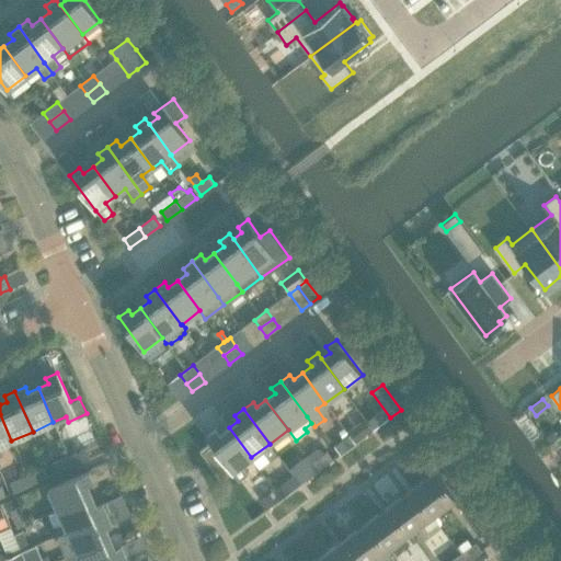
[(381,410),(367,421),(374,428),(388,419),(381,410)]
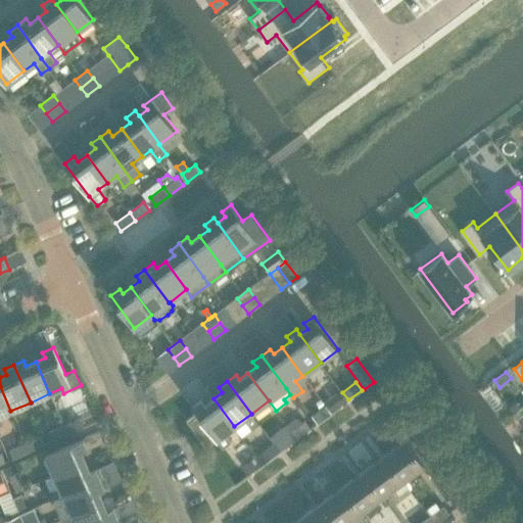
[(0,424),(3,423),(0,416),(0,415),(10,411),(0,386),(0,424)]
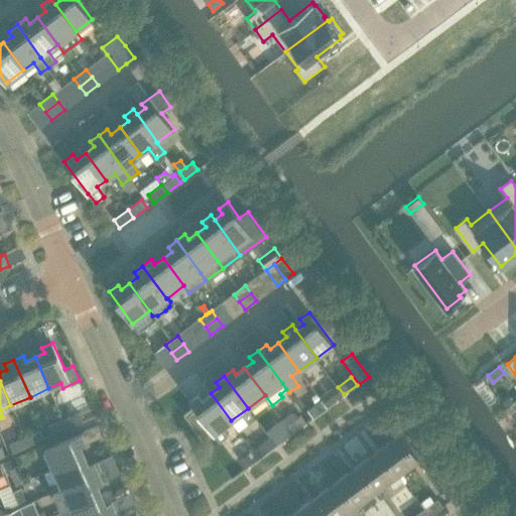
[(337,385),(330,389),(337,399),(341,397),(344,394),(338,387),(337,385)]
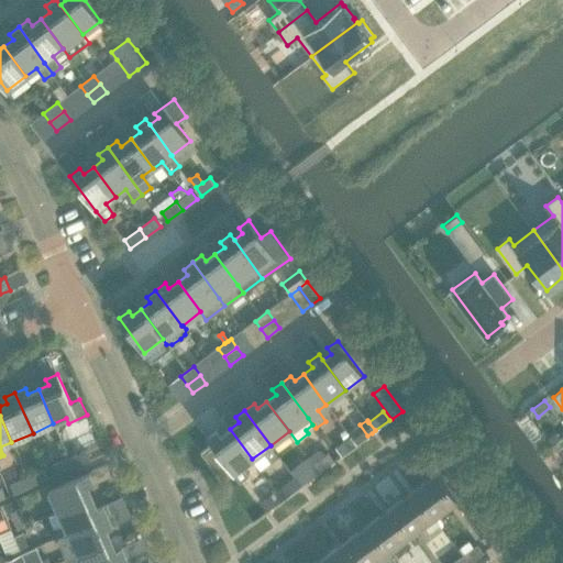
[(242,466),(252,459),(230,429),(220,435),(217,431),(208,438),(207,438),(211,444),(200,452),(222,481),(233,473),(240,482),(247,475),(242,466)]
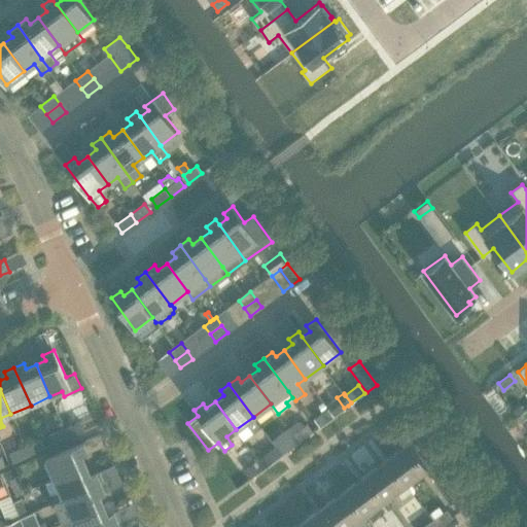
[(323,403),(319,407),(323,413),(327,409),(326,406),(323,403)]
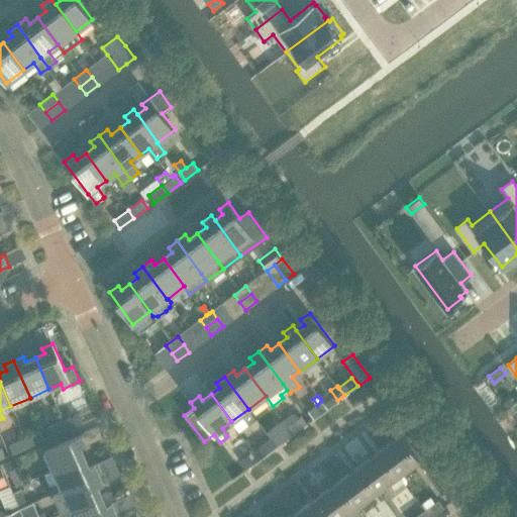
[(317,405),(309,410),(314,418),(327,408),(321,401),(317,405)]
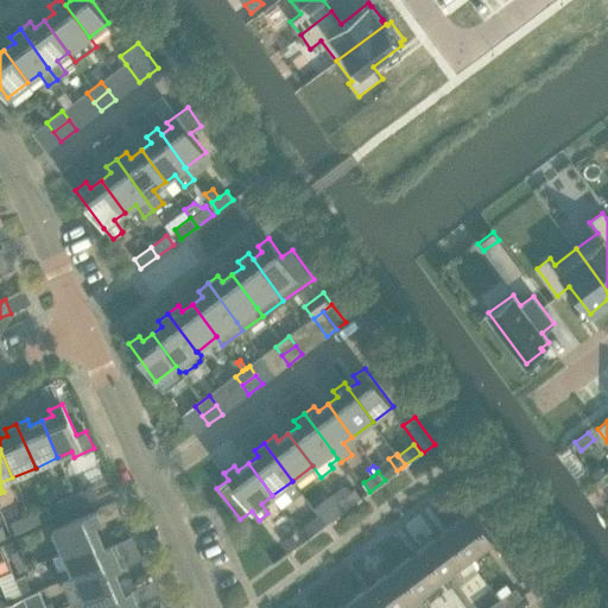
[(286,493),(305,521),(325,508),(308,480),(286,493)]
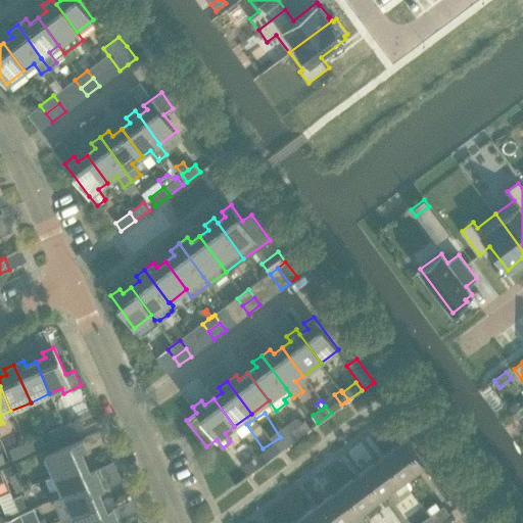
[(80,419),(63,426),(67,434),(84,427),(80,419)]
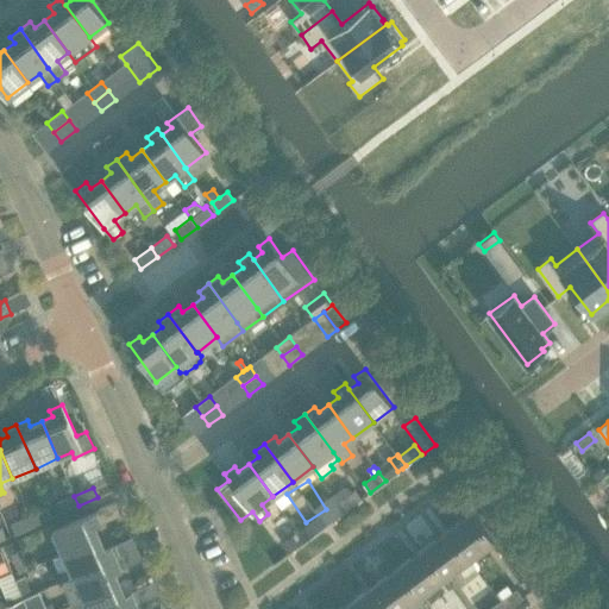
[(356,490),(339,502),(345,512),(362,498),(356,490)]
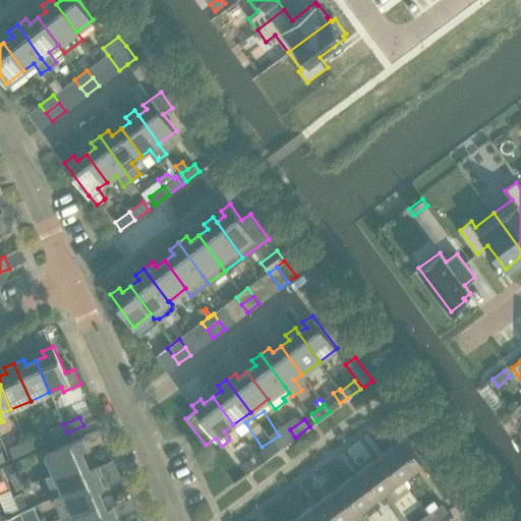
[(63,424),(49,430),(52,440),(67,432),(63,424)]
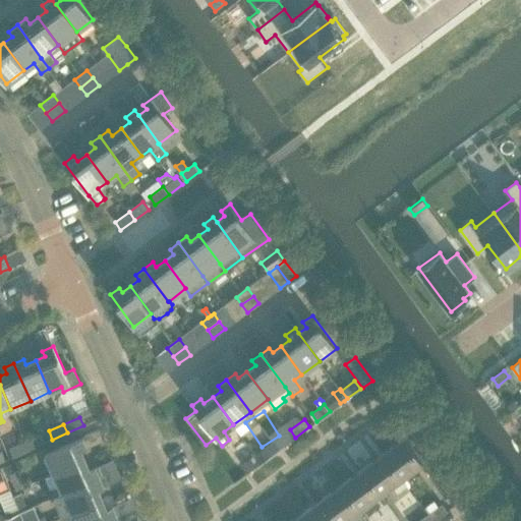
[(278,450),(295,438),(290,429),(273,443),(278,450)]
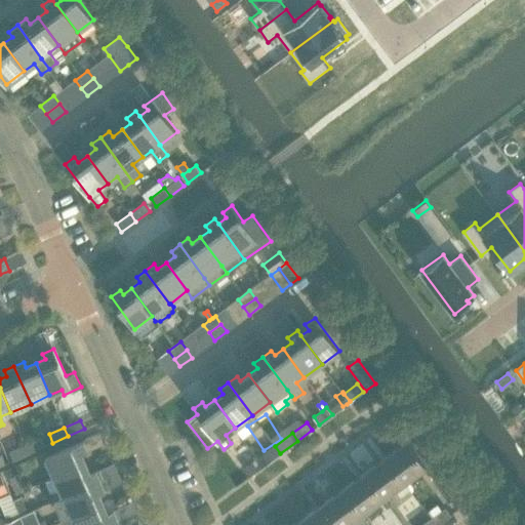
[(29,453),(44,446),(41,438),(25,445),(29,453)]
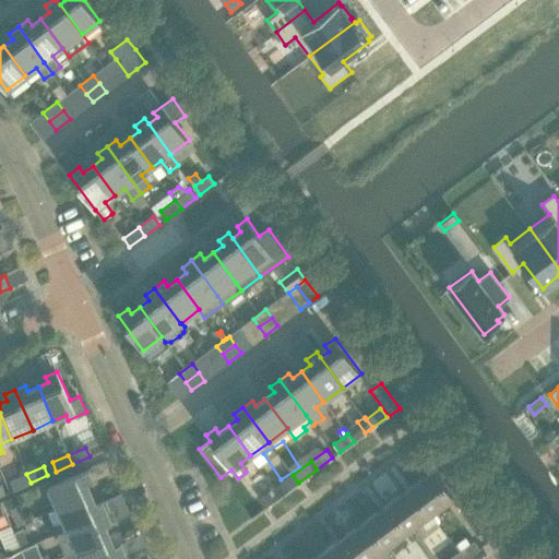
[(48,487),(58,509),(92,494),(87,483),(94,480),(88,470),(48,487)]
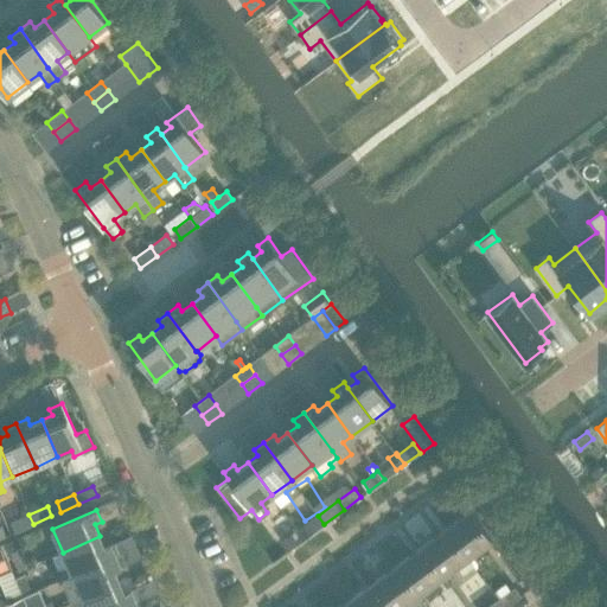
[(467,511),(443,529),(466,558),(490,541),(467,511)]
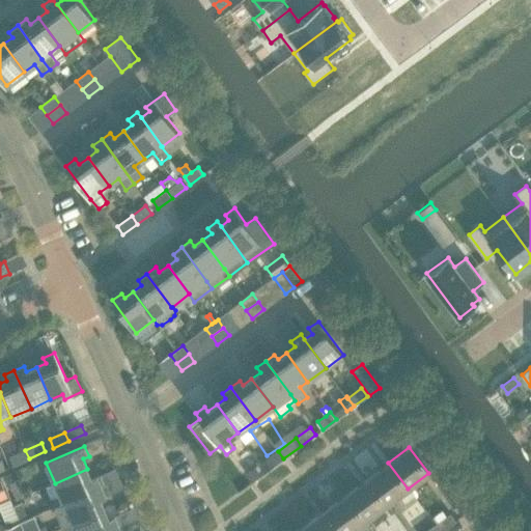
[(14,466),(29,458),(25,450),(9,456),(14,466)]
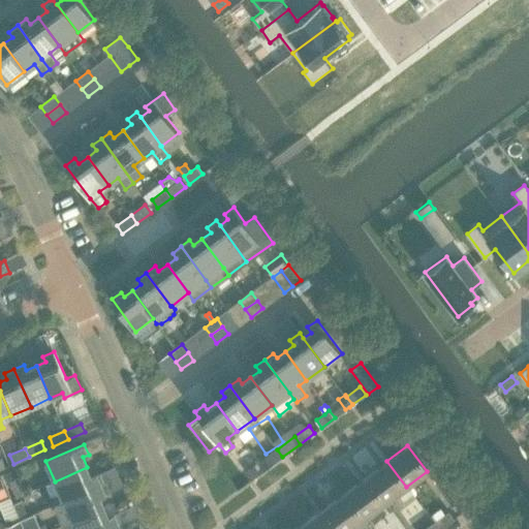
[(277,449),(260,463),(266,470),(282,457),(277,449)]
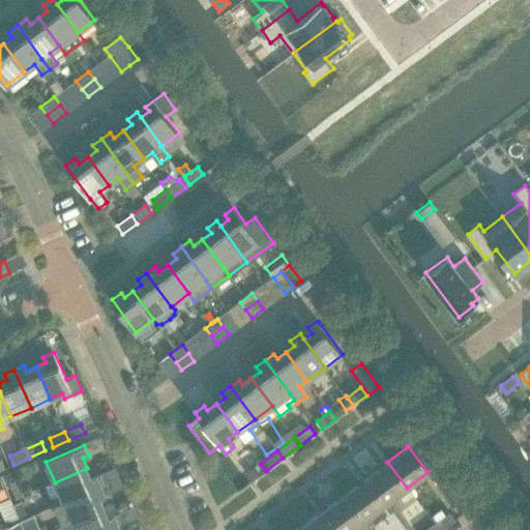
[(387,462),(366,477),(386,503),(400,494),(405,500),(414,494),(409,487),(407,488),(387,462)]
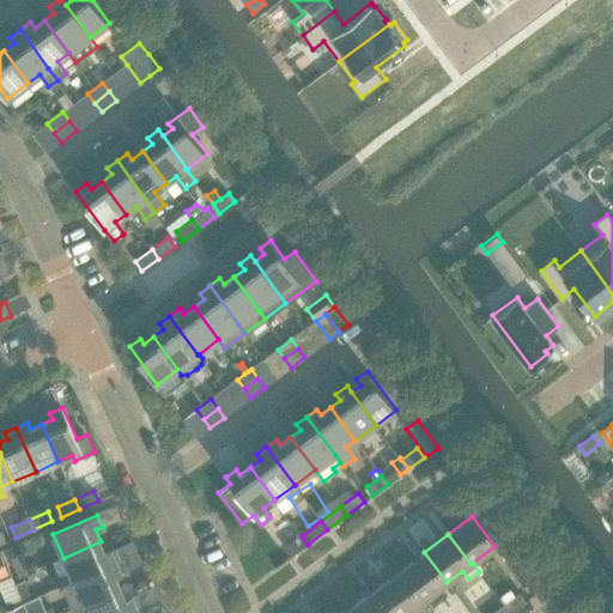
[(302,536),(285,548),(292,557),(308,545),(302,536)]
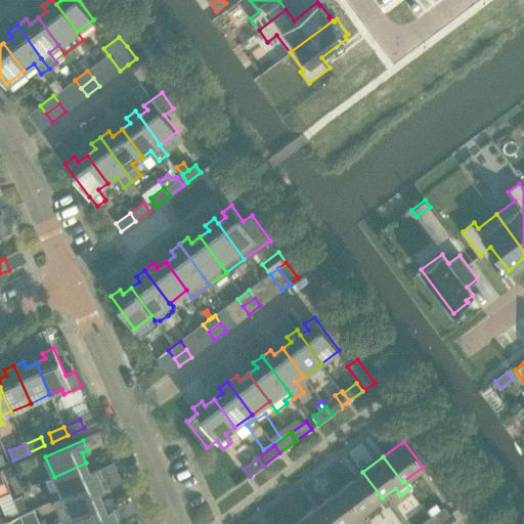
[(53,500),(55,499),(100,480),(96,470),(90,473),(86,463),(54,477),(44,481),(53,500)]
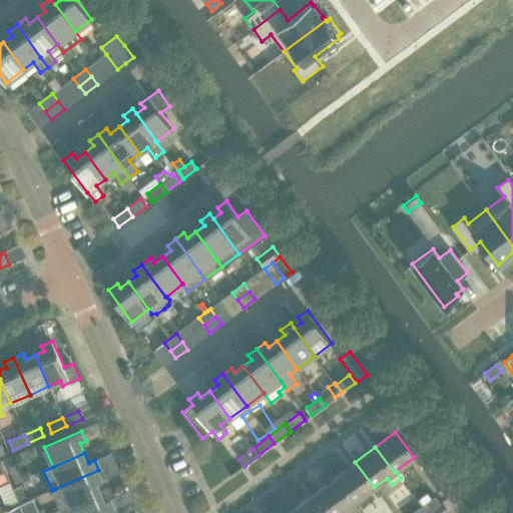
[(18,462),(9,466),(16,482),(25,478),(18,462)]
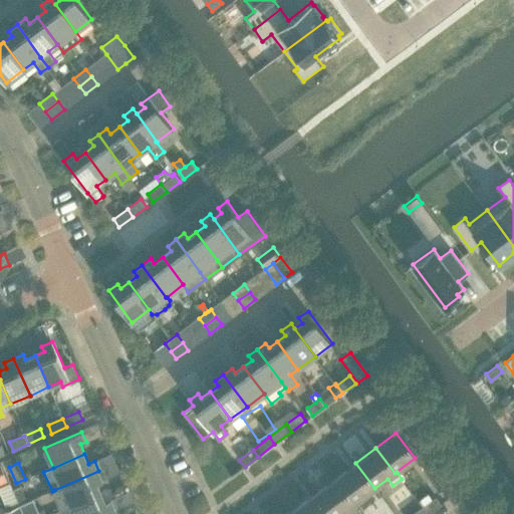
[(354,504),(374,488),(355,463),(335,478),(354,504)]
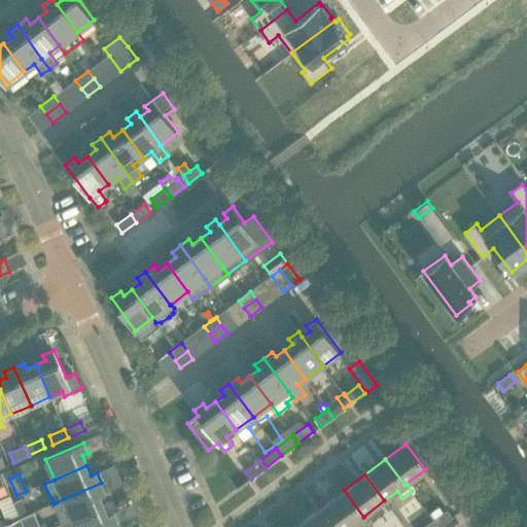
[(56,502),(54,503),(63,523),(64,523),(72,519),(104,505),(100,495),(106,493),(101,483),(56,502)]
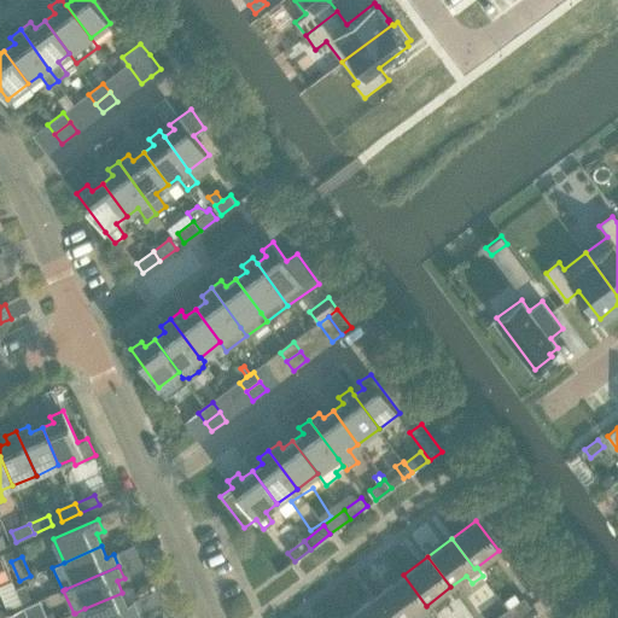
[(379,593),(397,617),(409,617),(426,606),(403,575),(379,593)]
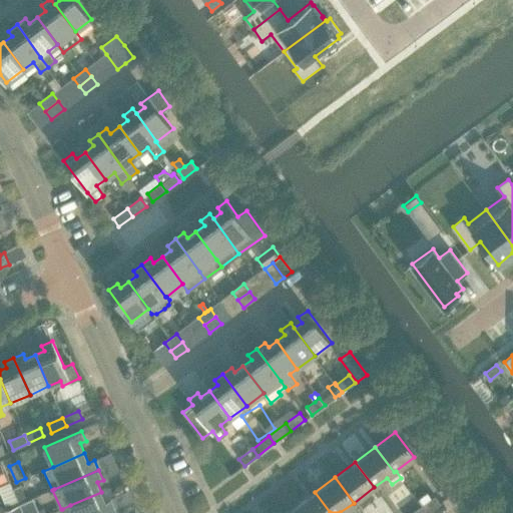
[(21,485),(12,488),(17,500),(19,503),(20,503),(28,499),(21,485)]
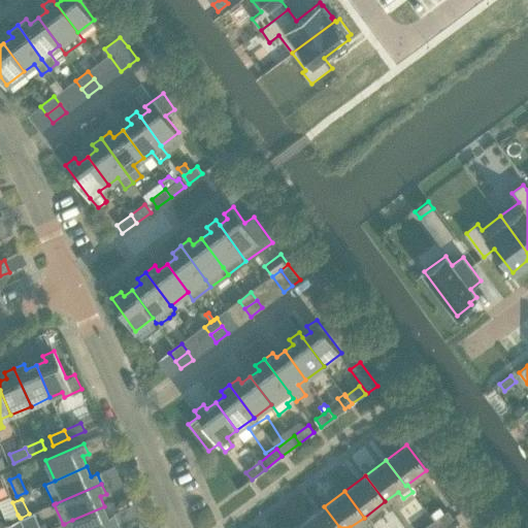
[(109,516),(104,506),(72,520),(75,527),(109,527),(120,524),(114,514),(109,516)]
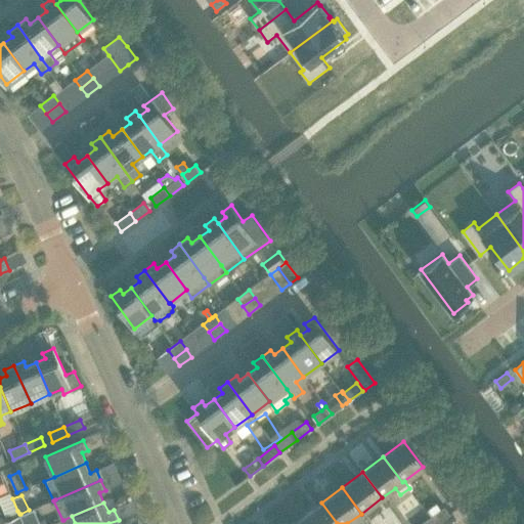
[(304,523),(337,523),(321,503),(301,518),(304,523)]
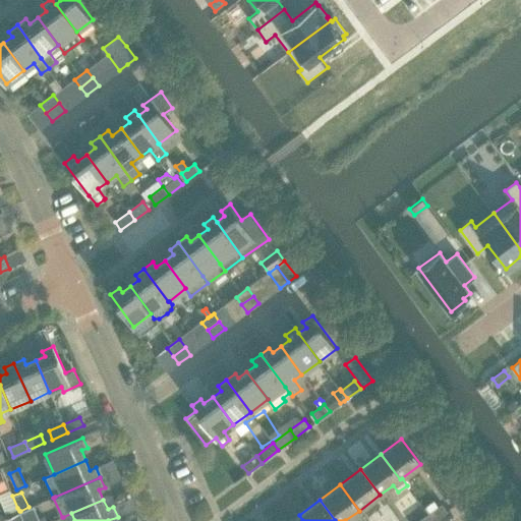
[(435,501),(426,507),(430,512),(439,506),(435,501)]
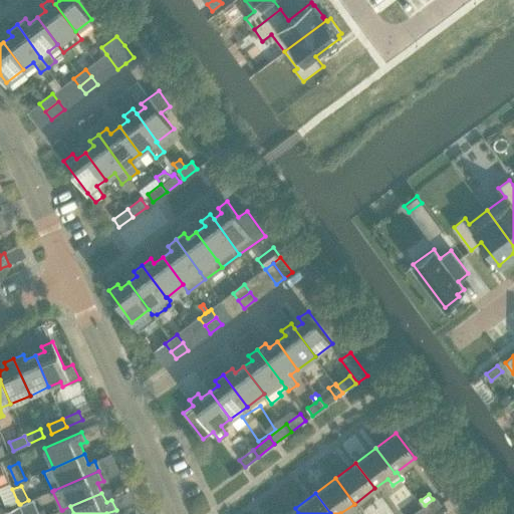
[(429,513),(442,504),(436,497),(433,499),(425,505),(422,508),(426,513),(429,513)]
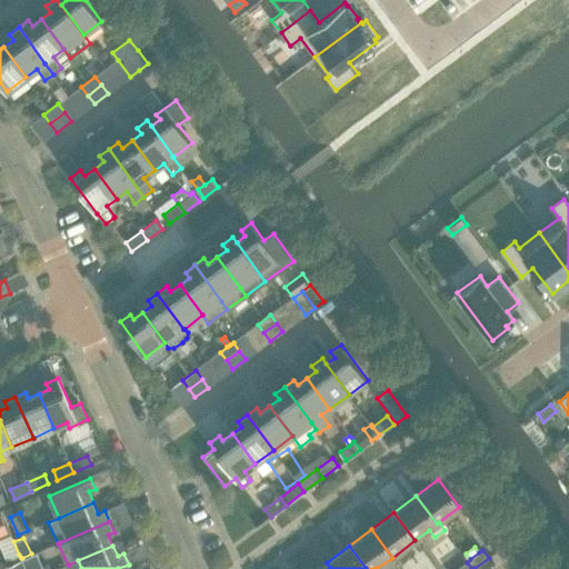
[(31,555),(22,558),(27,568),(45,568),(45,567),(38,552),(31,555)]
